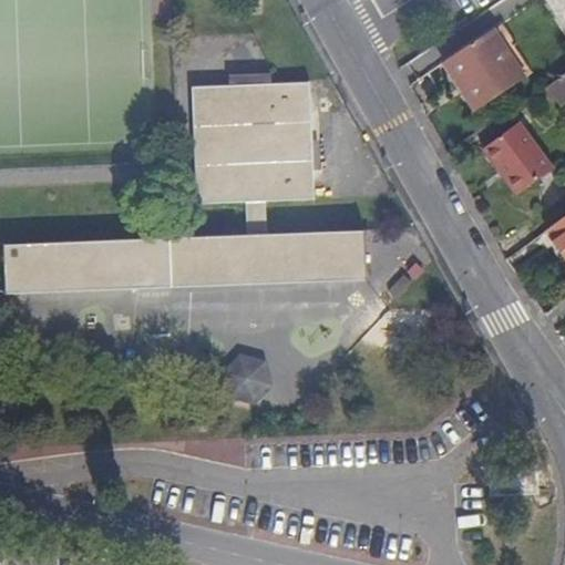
[(515,43),(501,22),(492,29),(523,76),(530,73),(512,45),(515,43)]
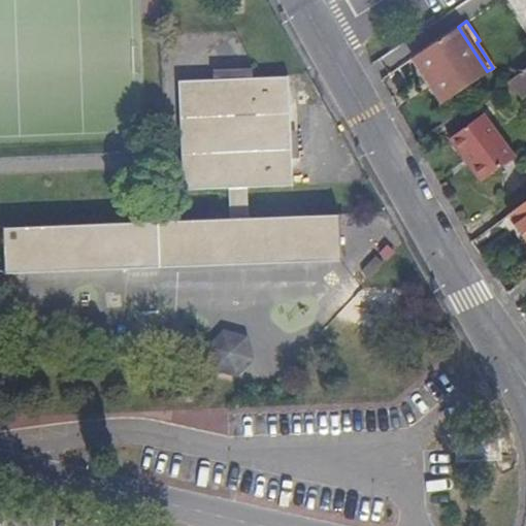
[(487,71),(458,27),(413,57),(427,78),(426,80),(440,102),(487,71)]
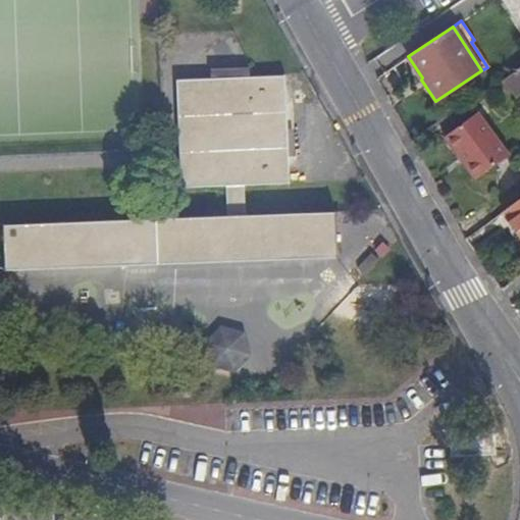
[(519,67),(507,76),(518,93),(519,91),(519,67)]
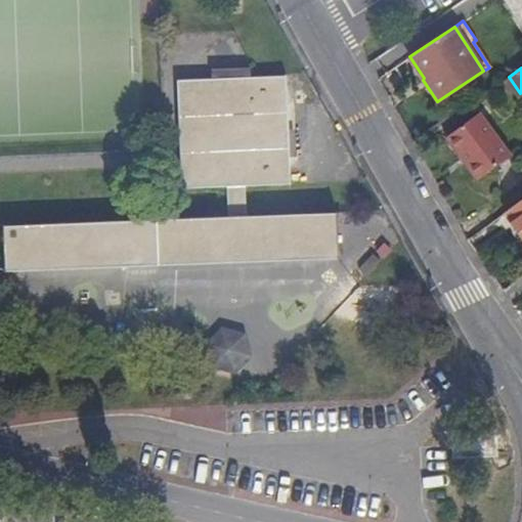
[(250,77),(179,79),(177,81),(180,186),(288,182),(285,76),(250,77)]
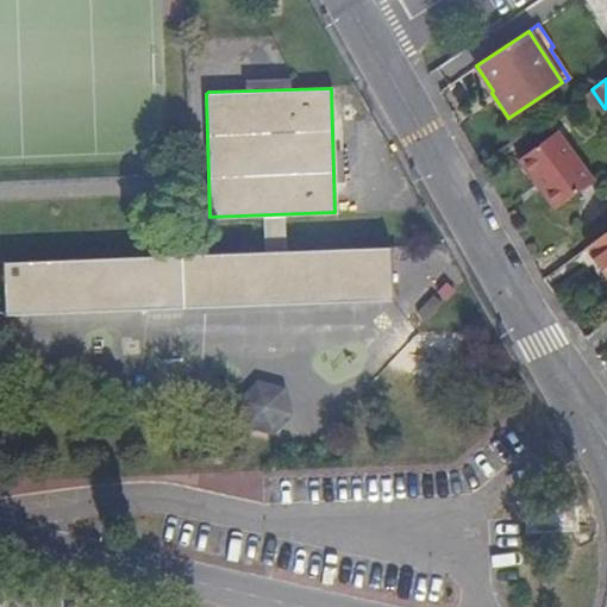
[(593,179),(556,130),(517,158),(552,208),(593,179)]
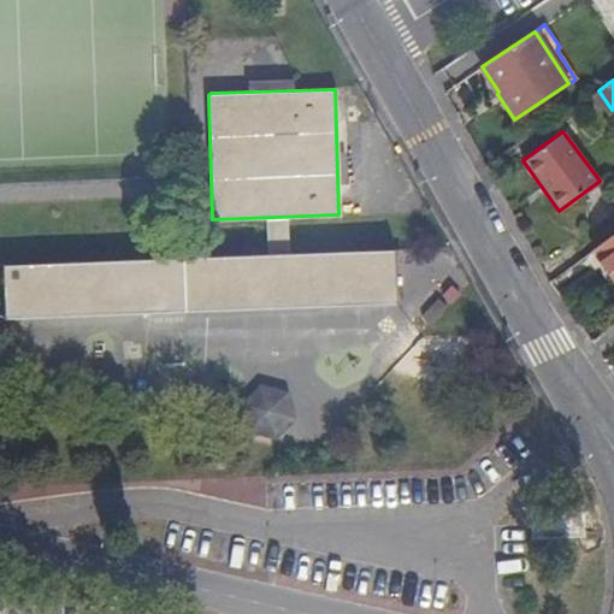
[(613,230),(591,248),(613,278),(613,230)]
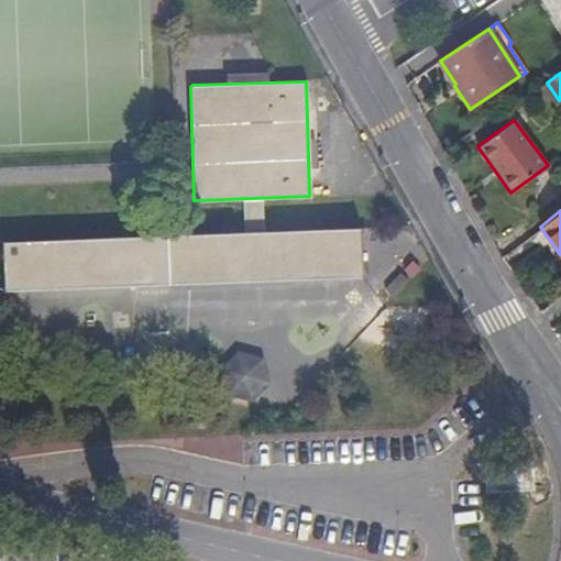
[(361,276),(361,245),(360,229),(2,242),(4,289),(320,278),(361,276)]
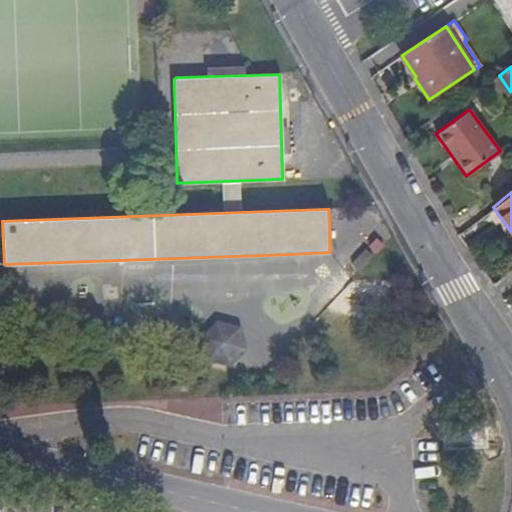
[(210,318),(202,355),(238,362),(246,326),(210,318)]
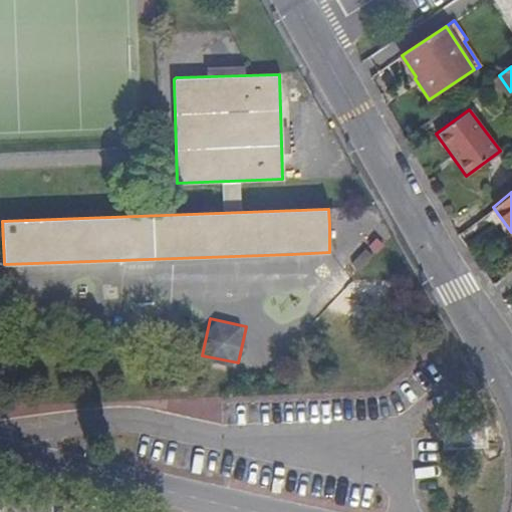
[(447,428),(448,444),(482,443),(481,426),(447,428)]
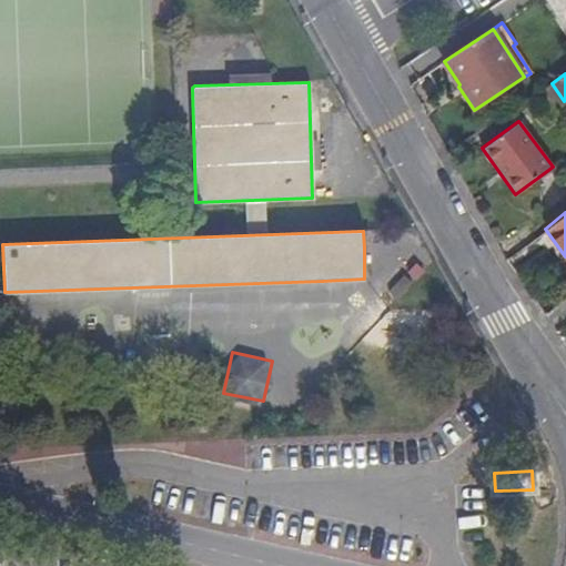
All buildings are outlined.
